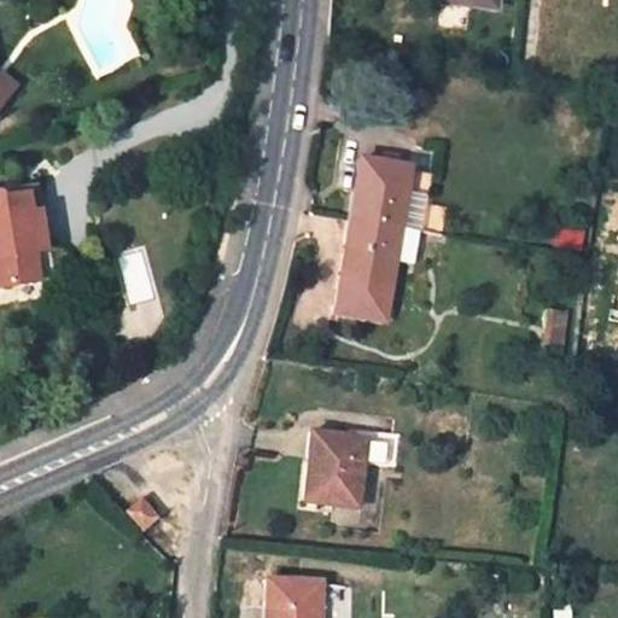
[(398,231),(409,169),(360,161),(349,222),(398,231)]
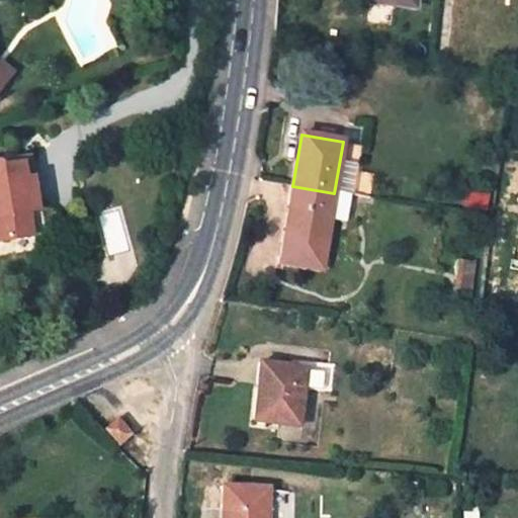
[(36,209),(28,163),(4,167),(0,164),(0,242),(32,236),(28,210),(36,209)]
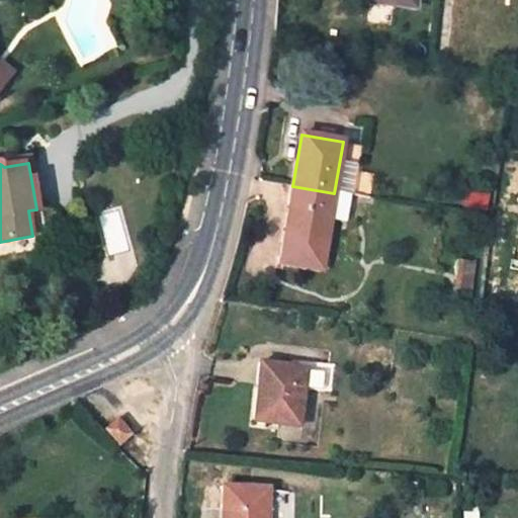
[(321,268),(334,193),(292,186),(280,262),(321,268)]
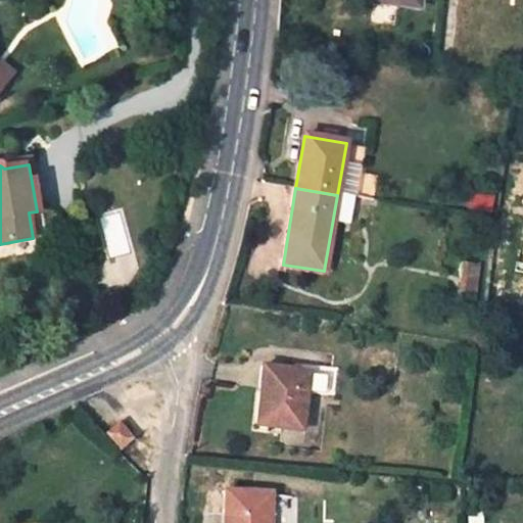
[(301,430),(307,373),(263,368),(257,425),(301,430)]
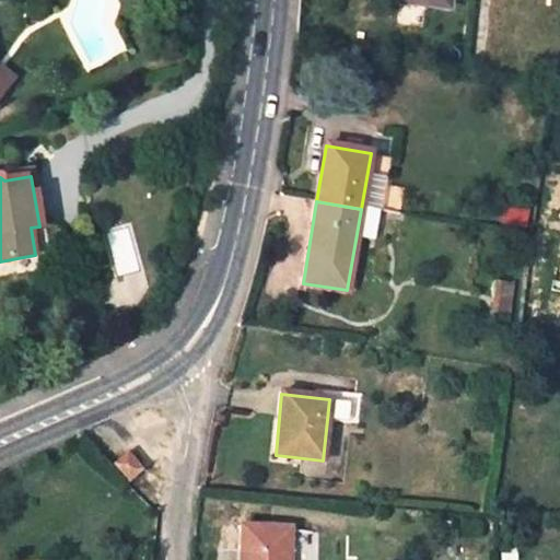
[(140,471),(127,454),(114,465),(128,481),(140,471)]
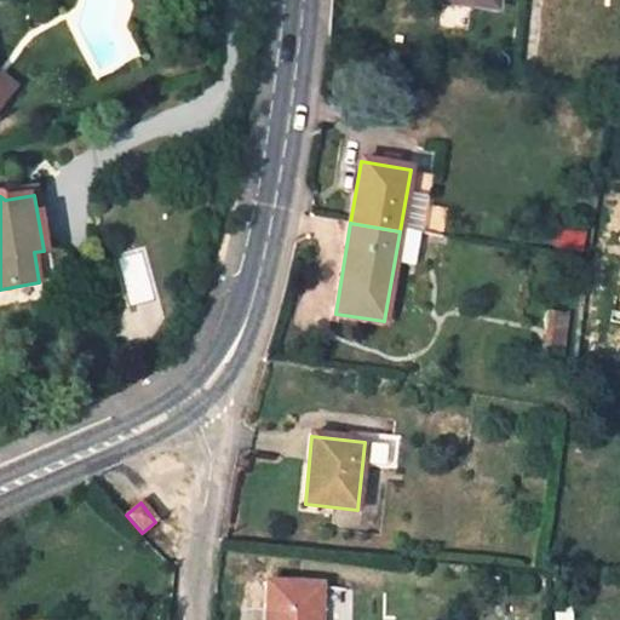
[(264,608),(263,619),(350,619),(351,590),(322,586),(298,586),(297,609),(264,608)]
